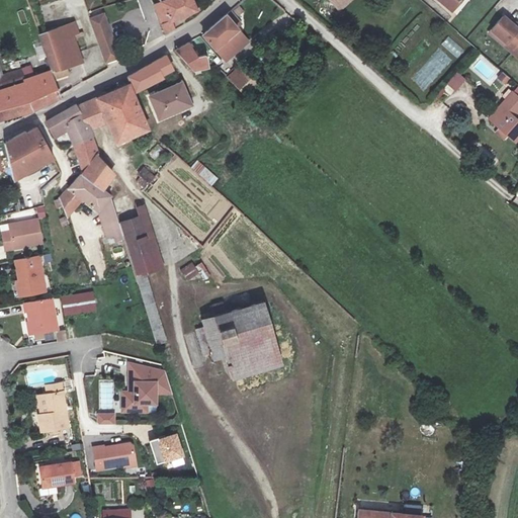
[(175,29),(172,21),(195,11),(190,0),(160,0),(161,2),(156,4),(166,34),(175,29)]
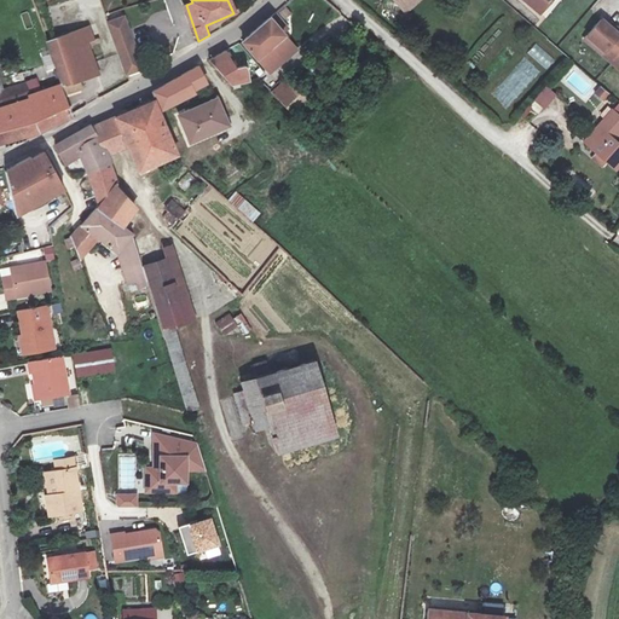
[(421,0),(397,0),(409,12),(421,0)]
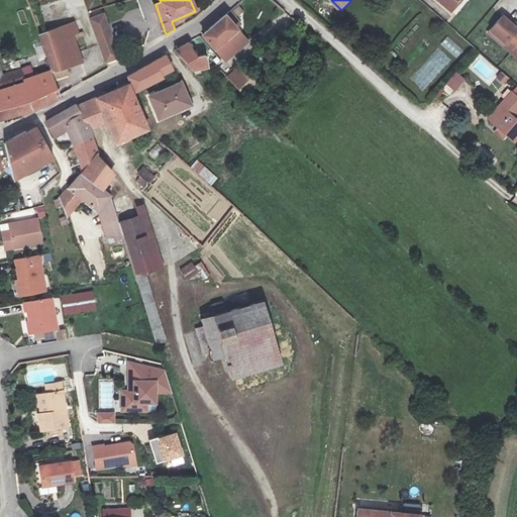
[(439,0),(451,10),(459,0),(439,0)]
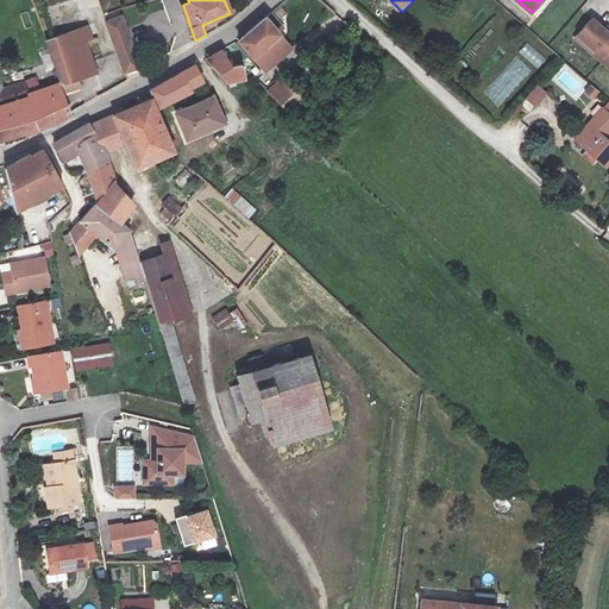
[(104,20),(107,31),(112,44),(121,73),(140,66),(121,13),(104,20)]
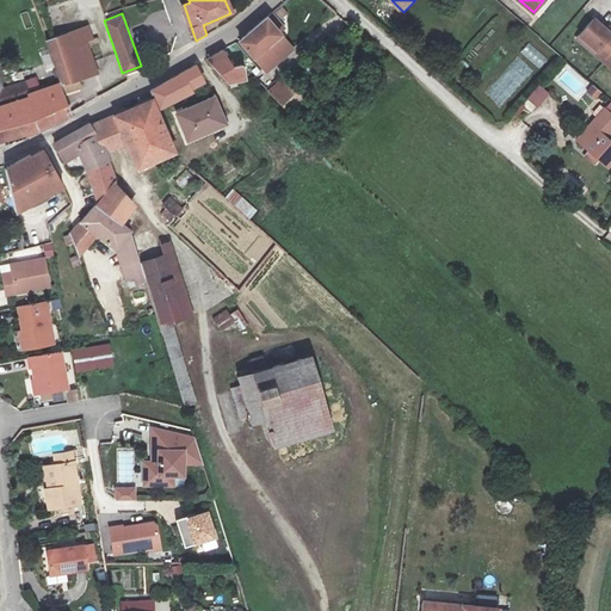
[(266,71),(294,49),(267,18),(265,20),(240,42),(266,71)]
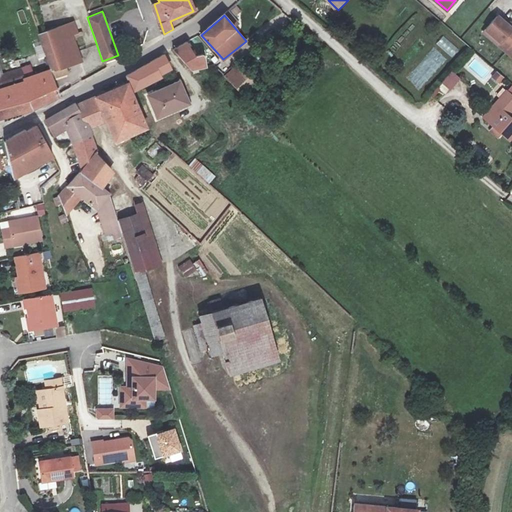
[(511,27),(498,15),(486,28),(511,51),(511,27)]
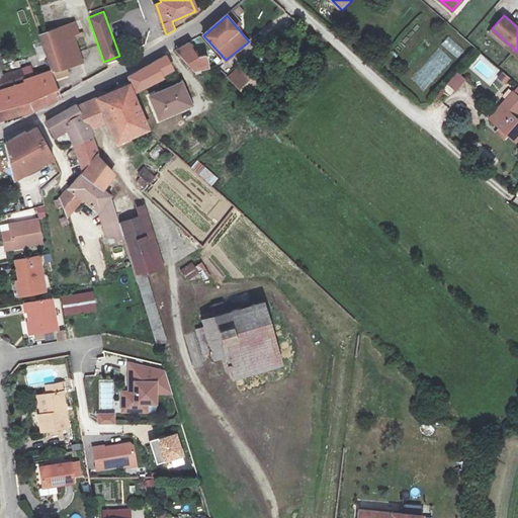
[(77,21),(40,32),(51,58),(52,58),(57,71),(83,62),(74,35),(80,32),(77,21)]
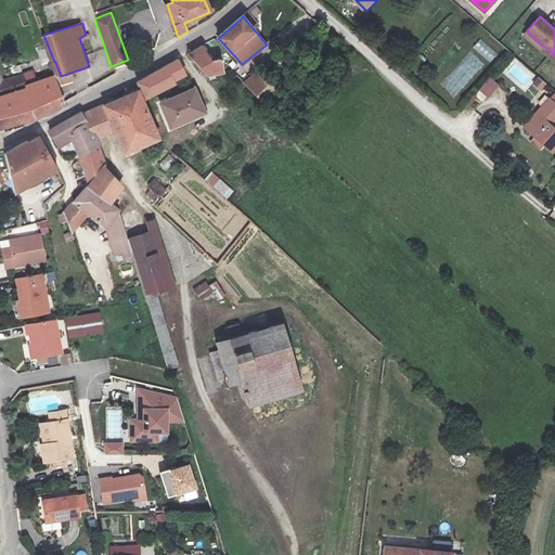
[(490,63),(498,54),(480,39),(473,48),(490,63)]
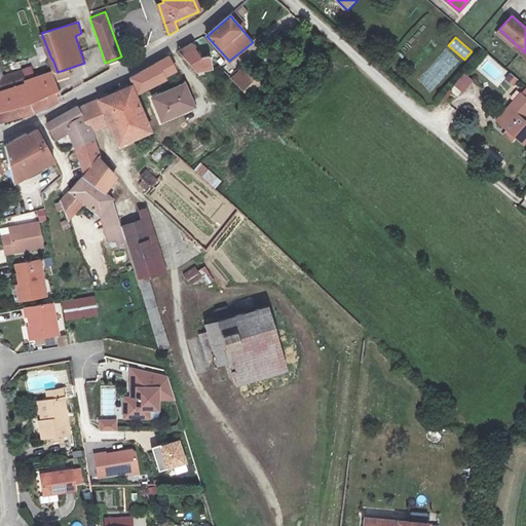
[(211,57),(202,58),(195,41),(179,50),(199,73),(214,70),(211,57)]
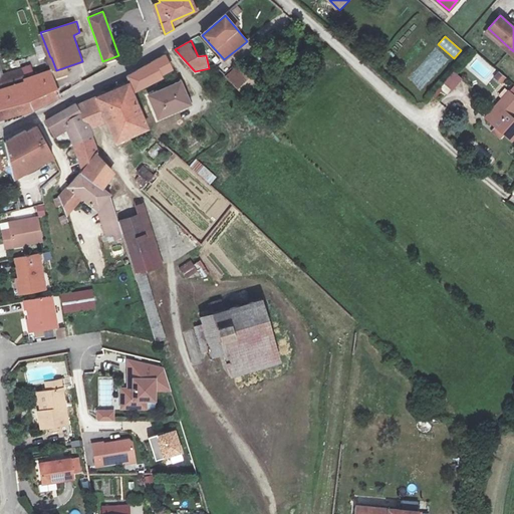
[(130,79),(136,91),(162,78),(161,76),(173,68),(166,54),(126,75),(130,79)]
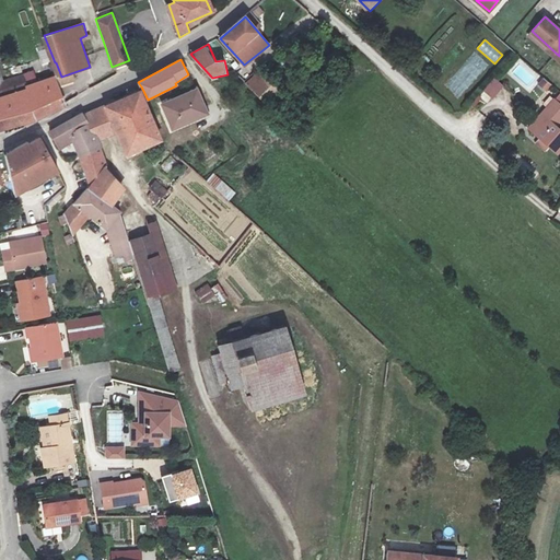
[(26,71),(14,74),(21,91),(32,86),(26,71)]
